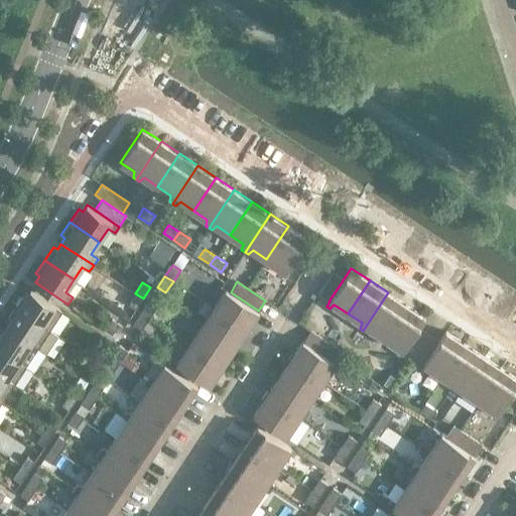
[(62,310),(44,298),(30,289),(25,298),(22,296),(15,306),(50,330),(62,310)]
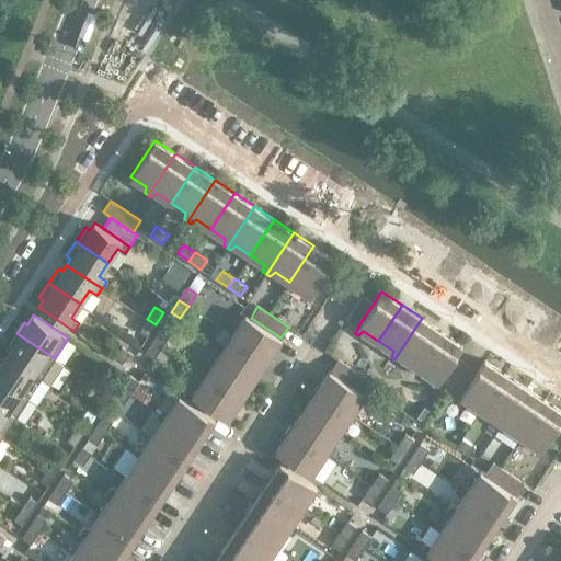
[(281,338),(251,318),(245,315),(231,335),(270,361),(273,356),(271,355),(282,339),(281,338)]
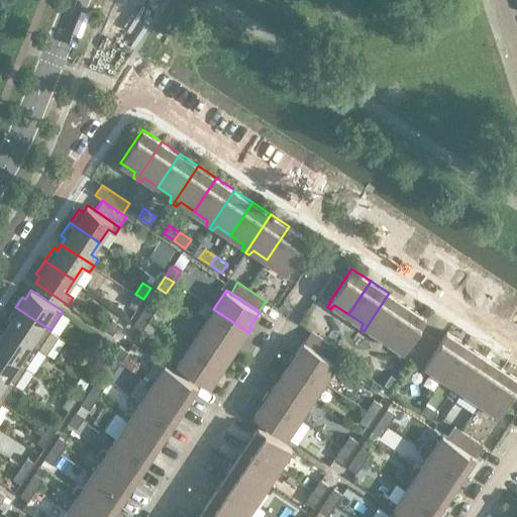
[(385,338),(407,305),(389,293),(364,331),(367,333),(371,329),(385,338)]
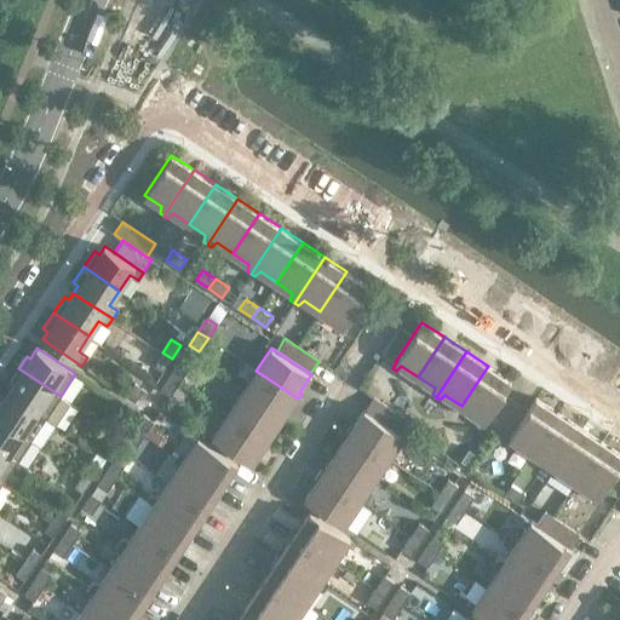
[(164,371),(172,359),(162,352),(154,365),(164,371)]
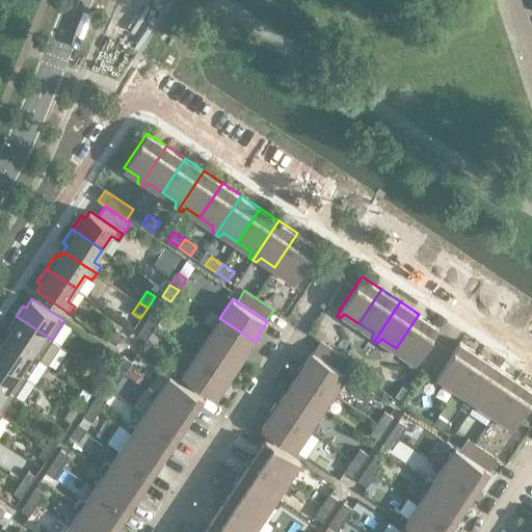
[(154,327),(161,316),(153,311),(145,322),(154,327)]
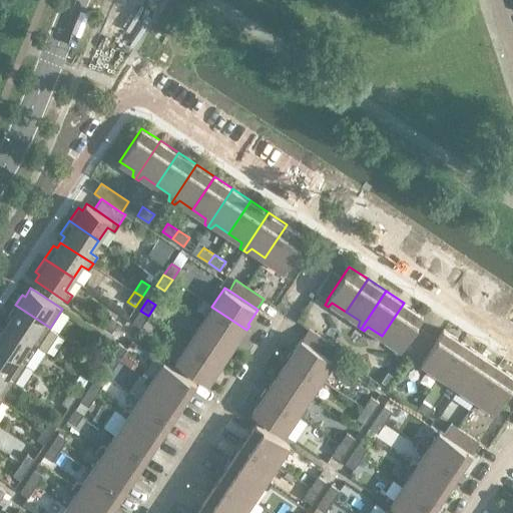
[(401,348),(416,326),(423,316),(404,303),(382,336),(396,345),(394,351),(397,353),(400,348),(401,349),(401,348)]
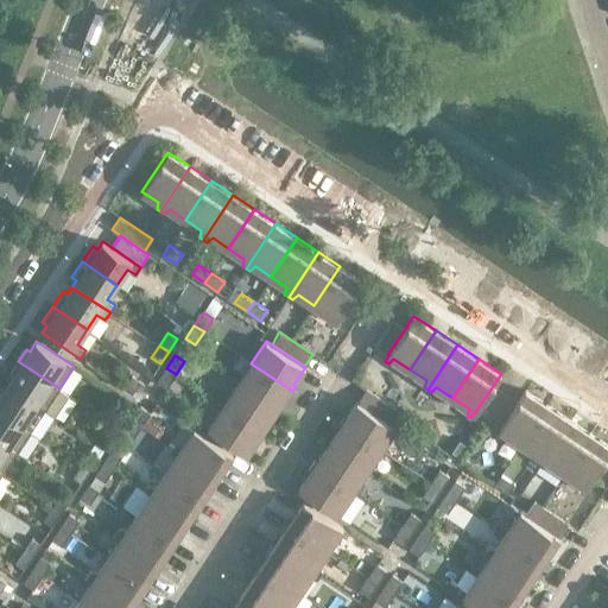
[(59,388),(18,361),(10,373),(13,375),(7,385),(45,410),(59,388)]
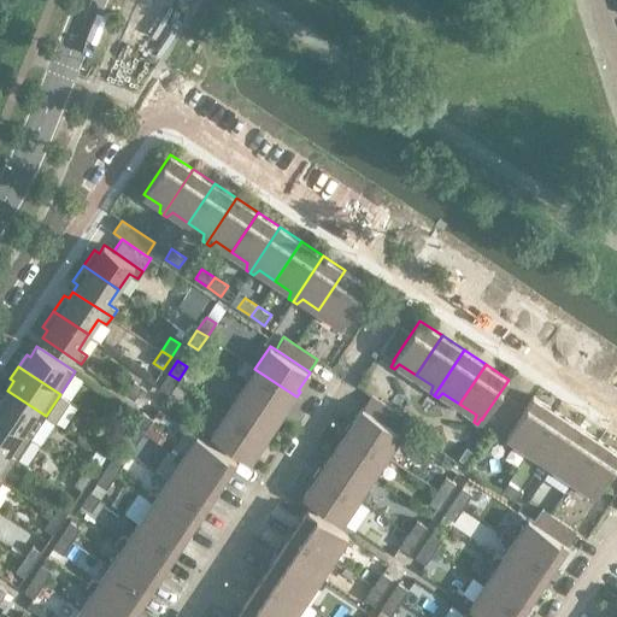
[(297,397),(254,369),(240,391),(280,416),(292,399),(293,400),(297,397)]
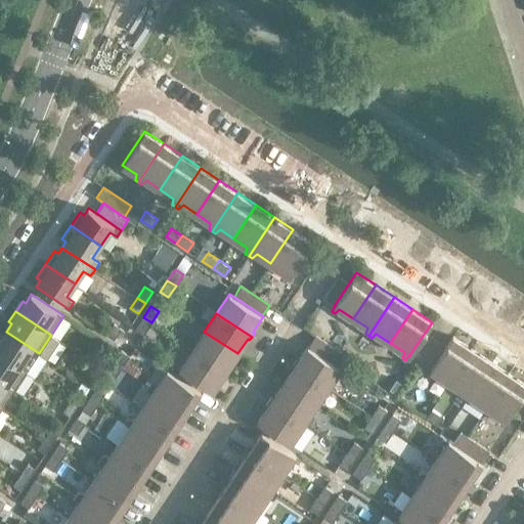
[(144,334),(151,322),(143,317),(135,329),(144,334)]
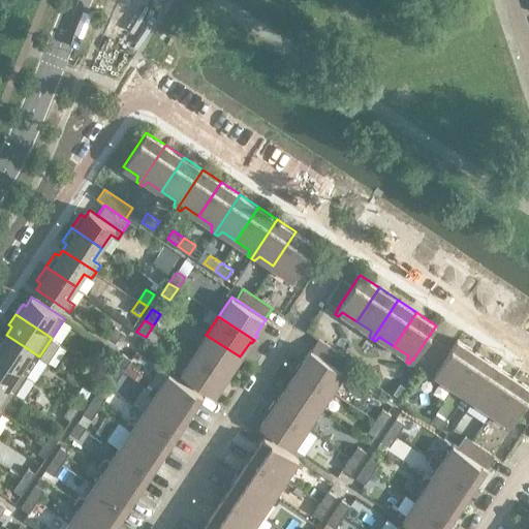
[(115,342),(122,331),(115,325),(107,337),(115,342)]
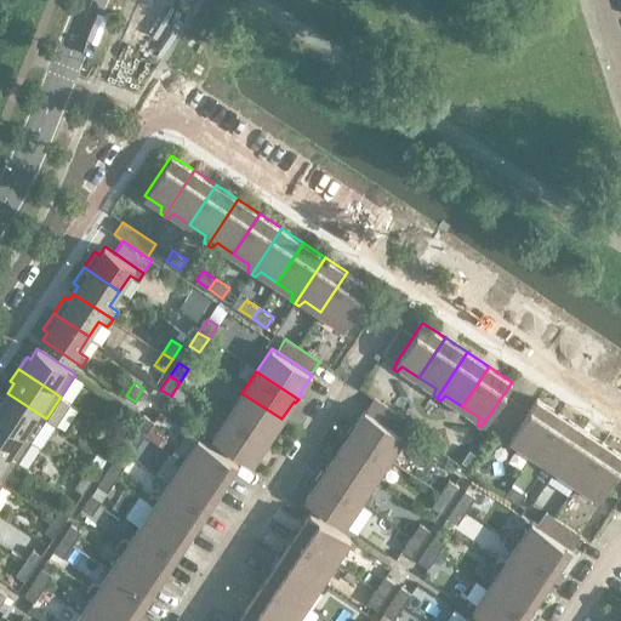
[(46,419),(7,393),(1,402),(0,402),(0,419),(32,440),(46,419)]
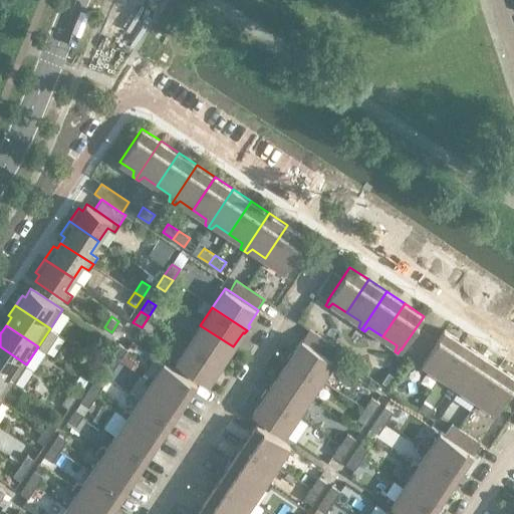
[(233,346),(200,325),(188,342),(223,366),(226,362),(224,361),(233,346)]
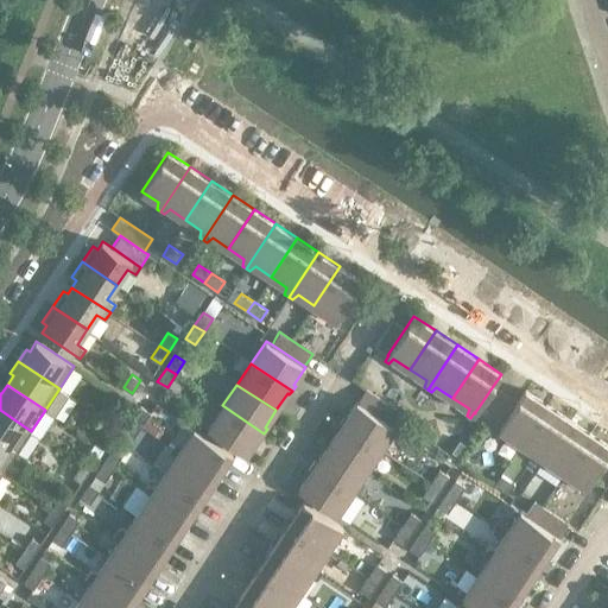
[(488,420),(505,394),(493,386),(475,412),(488,420)]
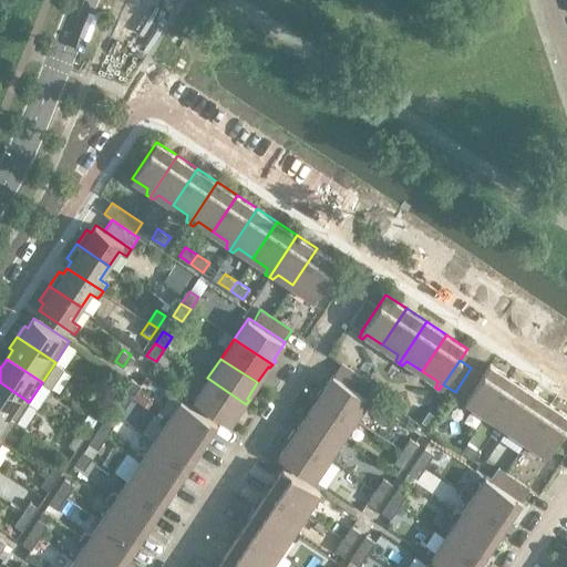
[(371,383),(361,377),(341,363),(337,369),(333,374),(364,395),(368,390),(371,383)]
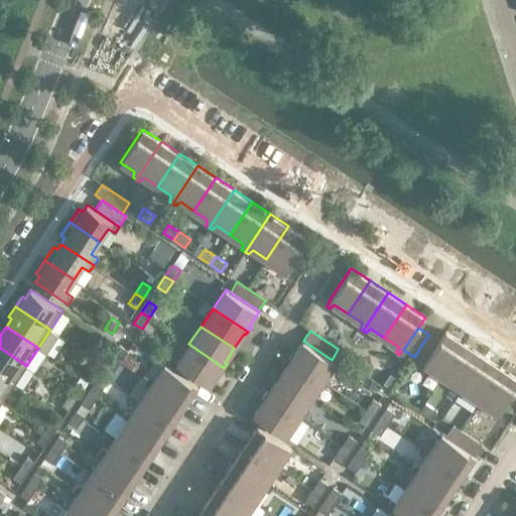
[(442,377),(465,344),(445,331),(438,342),(424,363),(423,364),(424,365),(421,370),(424,372),(428,368),(442,377)]
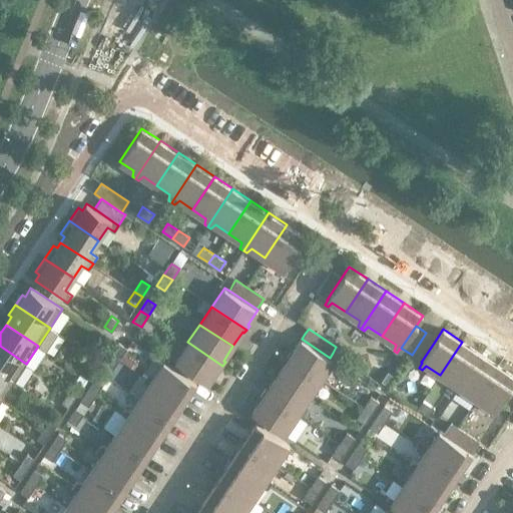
[(422,361),(436,340),(426,333),(412,355),(422,361)]
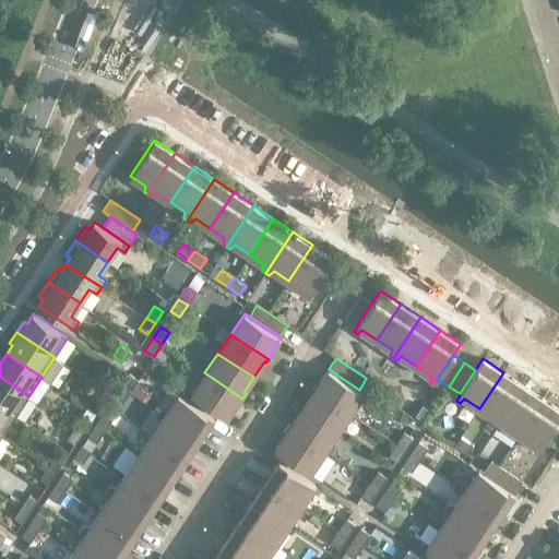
[(359,390),(329,369),(328,369),(317,384),(316,383),(312,388),(351,413),(364,393),(359,390)]
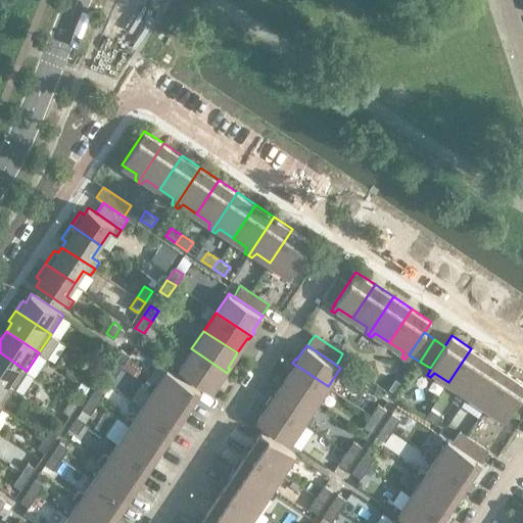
[(227,373),(191,348),(179,368),(212,390),(223,375),(225,376),(227,373)]
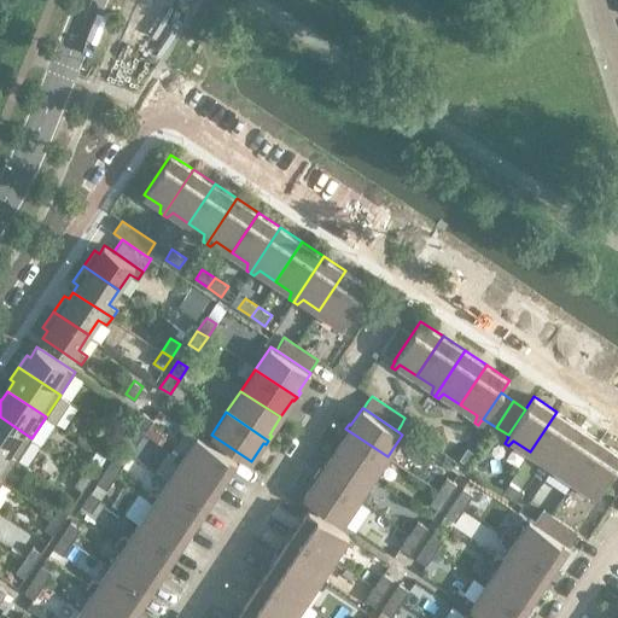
[(547,472),(578,426),(557,412),(530,452),(546,462),(543,470),(547,472)]
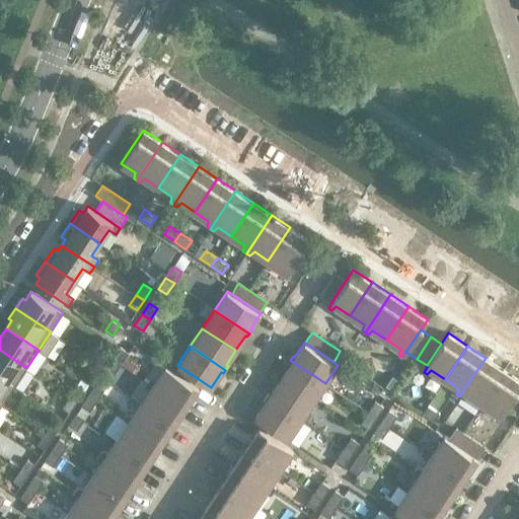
[(121,363),(128,352),(120,347),(113,358),(121,363)]
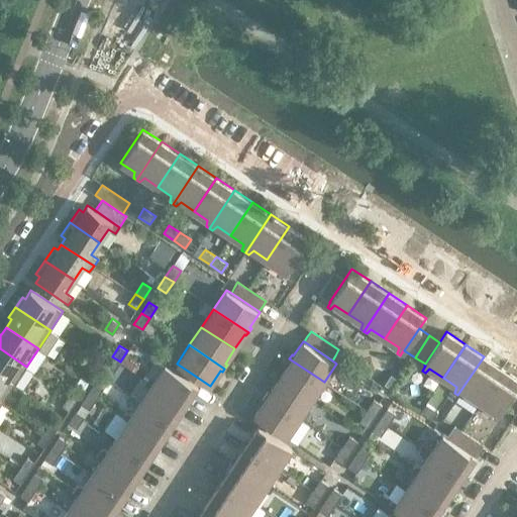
[(100,364),(107,352),(100,347),(93,358),(100,364)]
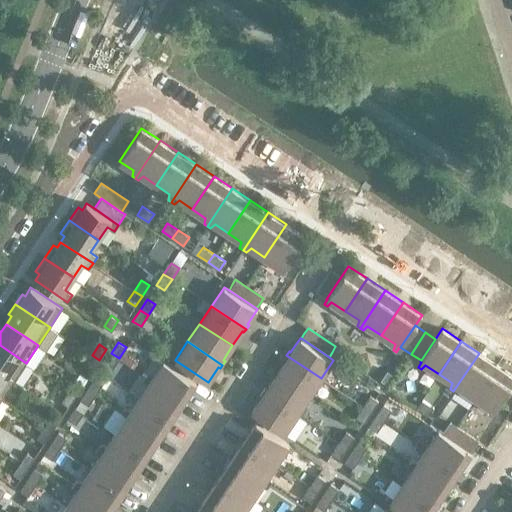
[(26,363),(0,345),(0,371),(14,381),(26,363)]
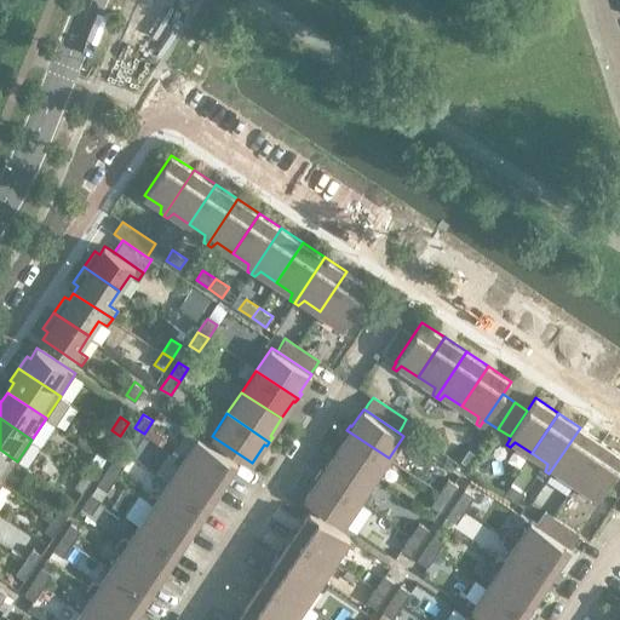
[(136,447),(144,434),(135,428),(125,441),(136,447)]
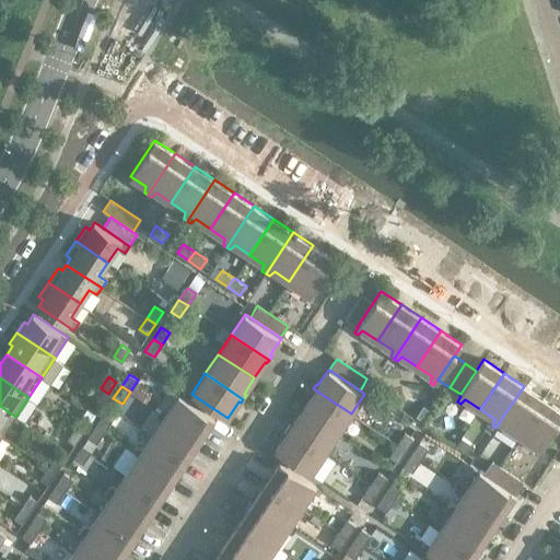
[(392,404),(398,395),(385,386),(380,395),(392,404)]
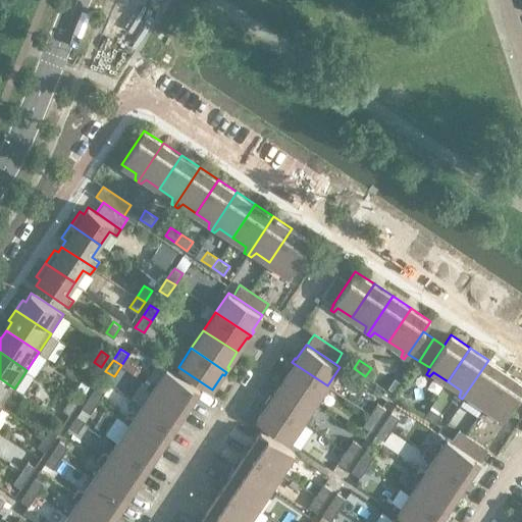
[(484,406),(507,372),(488,360),(462,399),(466,401),(470,397),(484,406)]
